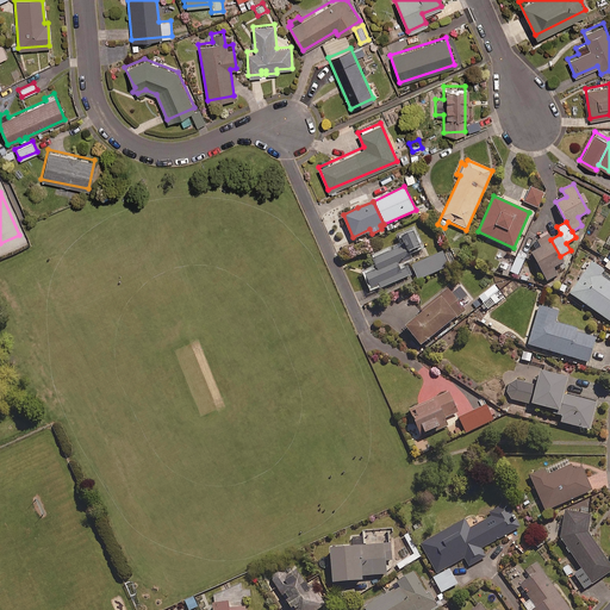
[(411,230),(398,237),(402,244),(373,259),(378,267),(363,274),(371,288),(379,284),(381,288),(411,273),(405,261),(422,253),(411,230)]
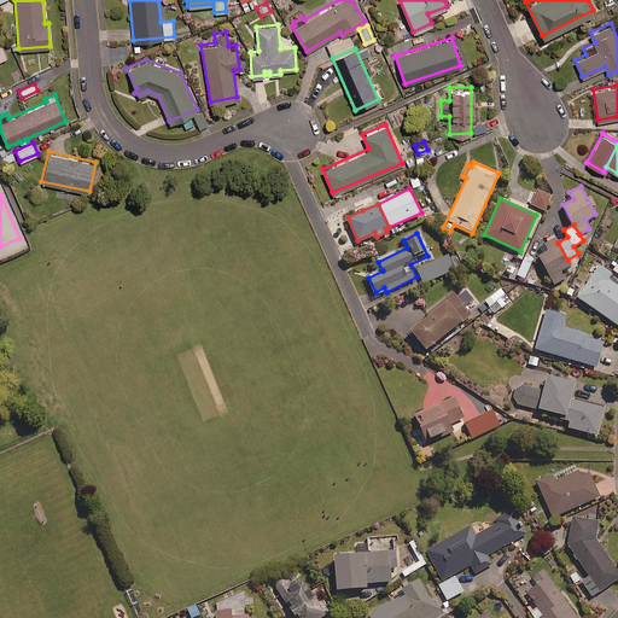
[(567,260),(558,243),(555,238),(540,246),(544,255),(540,257),(546,268),(541,270),(544,277),(549,274),(554,284),(565,278),(560,270),(570,264),(567,260)]
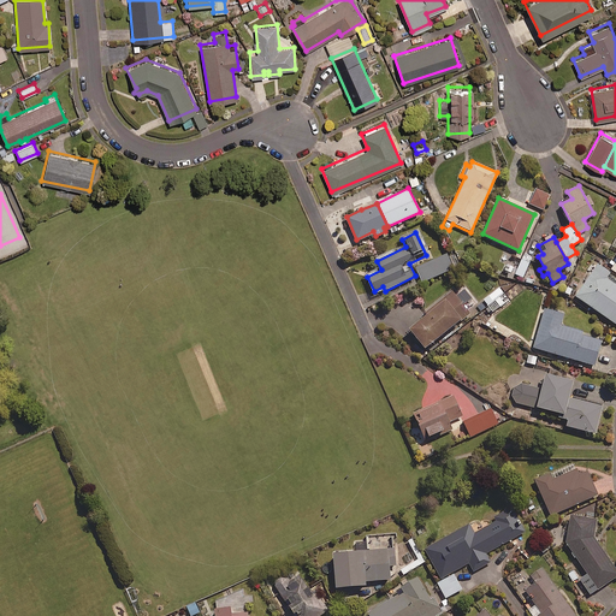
[(452,268),(445,253),(416,266),(422,282),(452,268)]
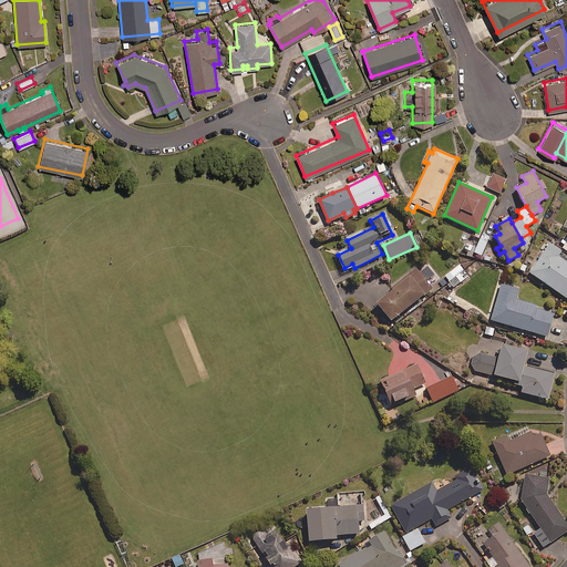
[(487,240),(481,237),(474,251),(481,255),(487,240)]
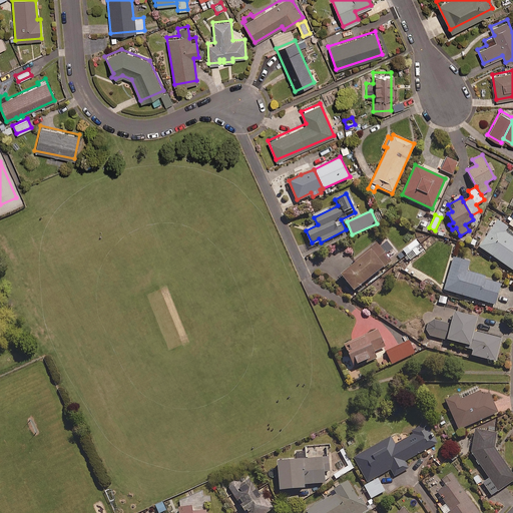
[(512,220),(507,217),(503,222),(497,218),(478,245),(512,270),(512,236),(511,236),(512,233),(512,229),(511,228),(512,224),(512,220)]
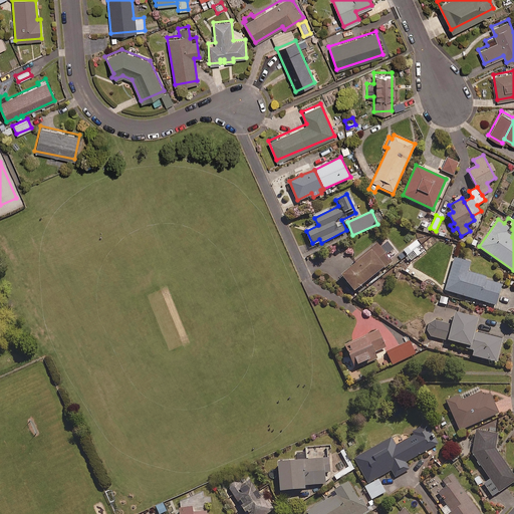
[(424,251),(417,240),(404,249),(411,260),(424,251)]
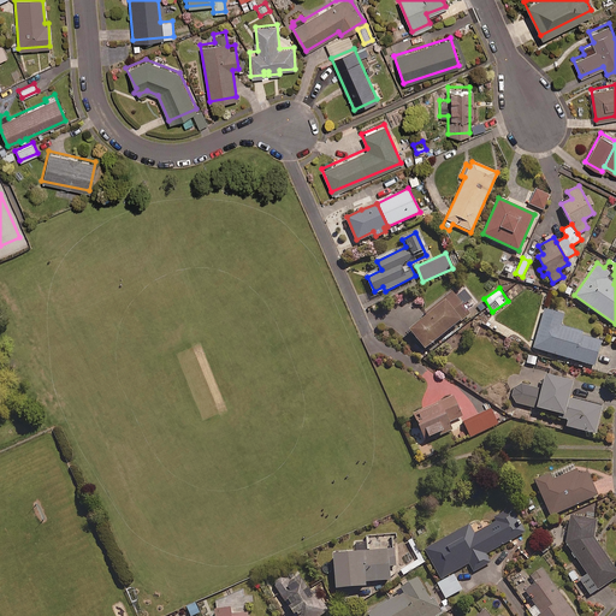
[(460,319),(461,321),(471,313),(452,290),(408,327),(425,348),(460,319)]
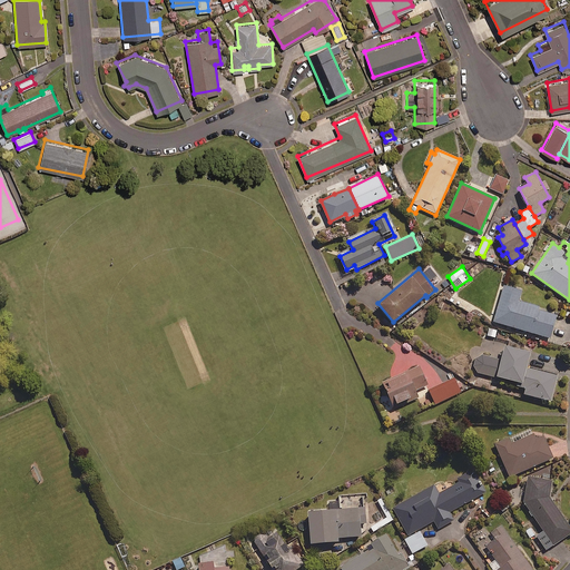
[(521,291),(502,284),(491,321),(549,337),(557,313),(518,302),(521,291)]
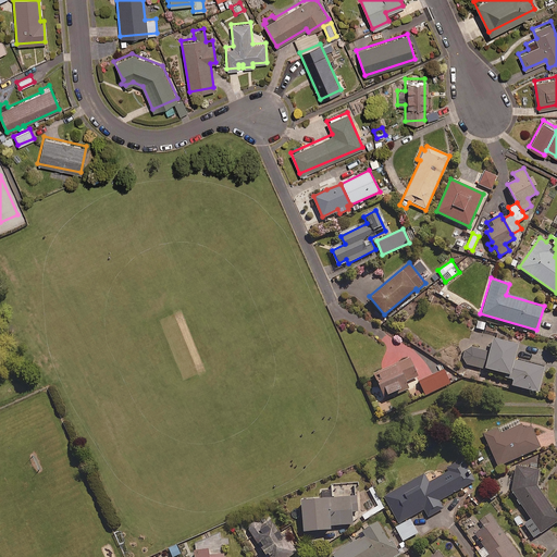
[(490,351),(471,347),(463,351),(462,358),(467,363),(511,374),(510,378),(515,379),(514,385),(539,391),(544,367),(514,359),(518,344),(493,337),(490,351)]
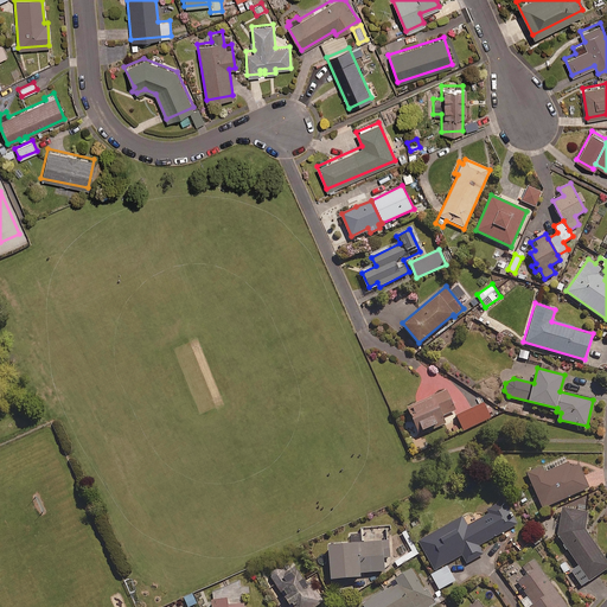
[(457,410),(447,389),(408,408),(419,432),(436,422),(439,426),(446,422),(443,417),(457,410)]
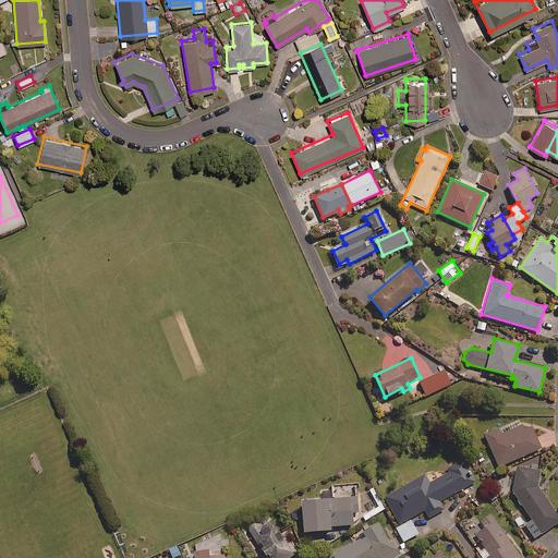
[(445,370),(419,381),(425,396),(451,384),(445,370)]
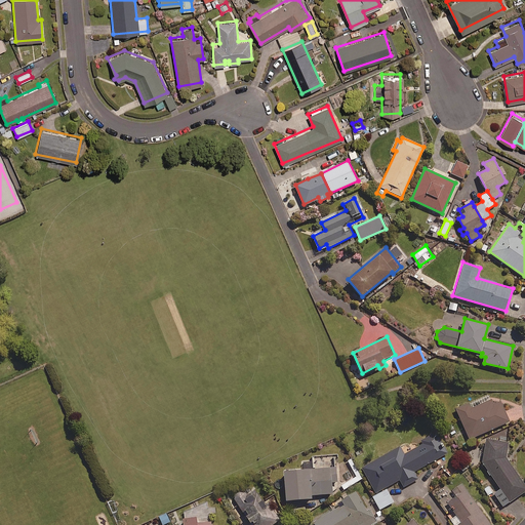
[(492,403),(488,395),(469,404),(468,401),(455,407),(470,439),(509,421),(499,400),(492,403)]
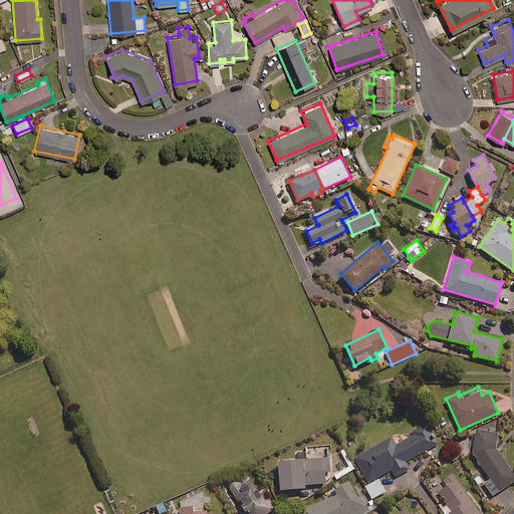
[(437,444),(426,423),(414,430),(417,435),(397,445),(392,437),(352,458),(366,484),(364,486),(371,499),(386,492),(377,477),(391,470),(395,477),(409,469),(405,461),(437,444)]
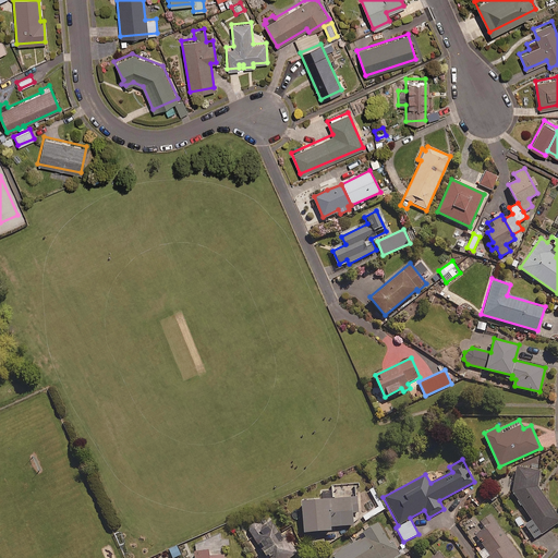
[(526,526),(521,531),(526,540),(533,536),(534,538),(557,522),(557,518),(537,486),(540,469),(517,466),(513,493),(531,520),(524,523),(526,526)]
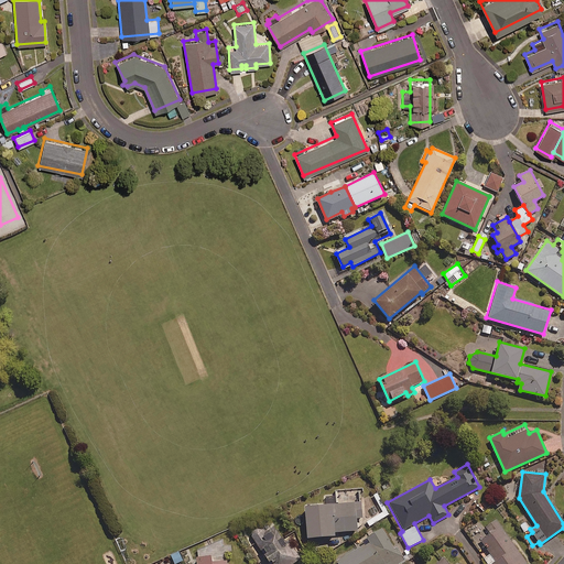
[(362,509),(365,509),(362,488),(335,490),(335,495),(324,496),(324,503),(304,505),(306,537),(335,535),(334,532),(357,530),(356,518),(362,517),(362,509)]
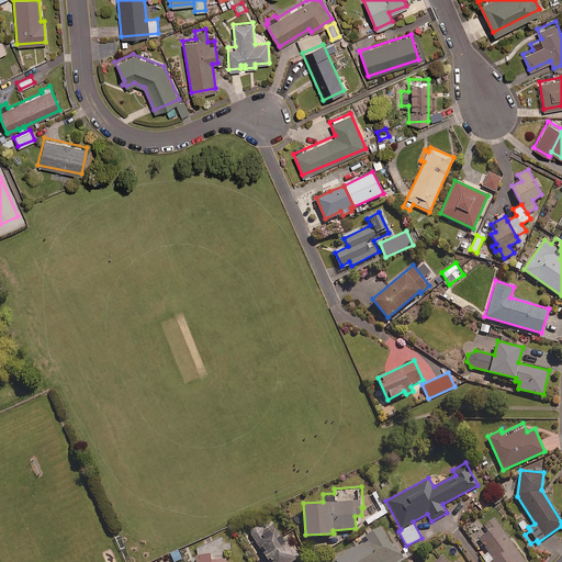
[(521,561),(525,560),(493,516),(483,524),(489,530),(480,537),(495,558),(490,561),(521,561)]
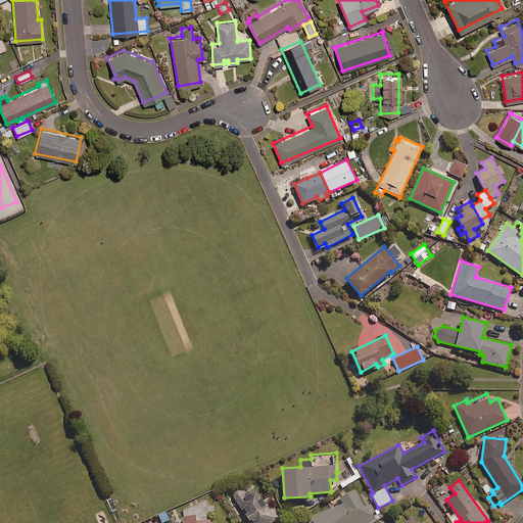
[(271,522),(277,519),(252,482),(232,495),(248,520),(243,522),(271,522)]
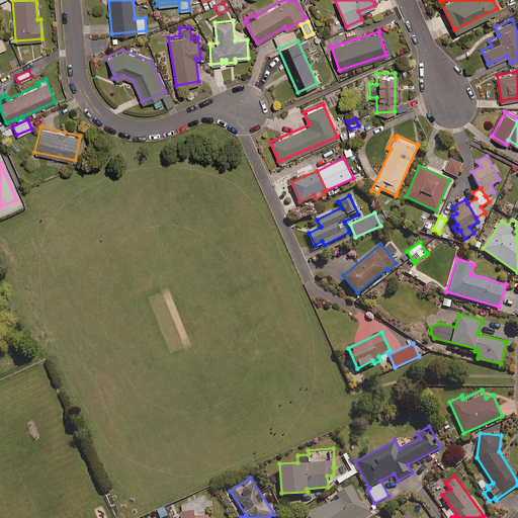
[(483,478),(477,481),(482,489),(488,486),(483,478)]
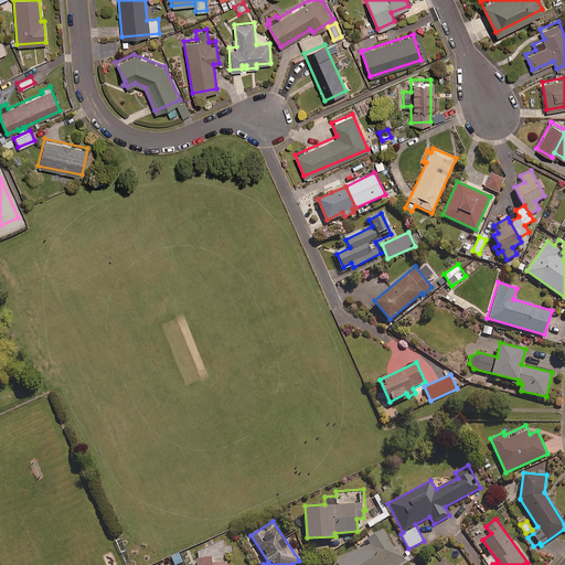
[(391,544),(382,530),(366,539),(369,543),(337,562),(339,564),(400,564),(404,563),(392,543),(391,544)]
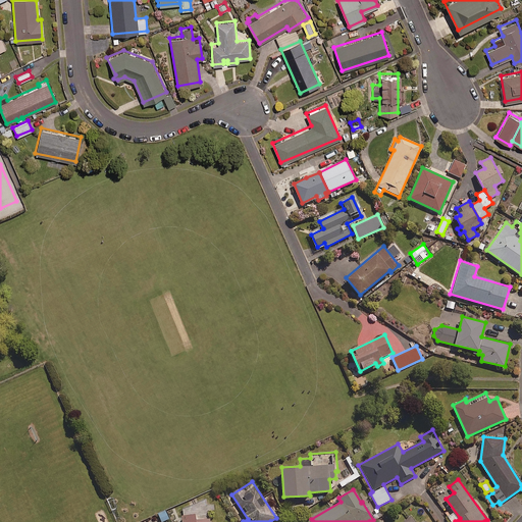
[(165,510),(158,514),(161,521),(169,519),(165,510)]
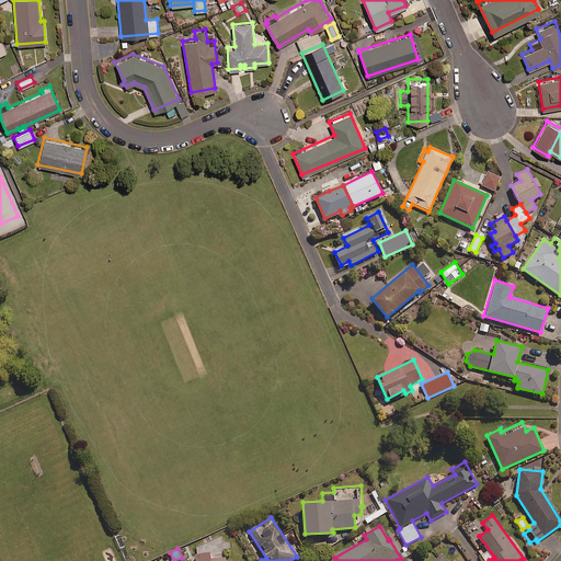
All buildings are outlined.
